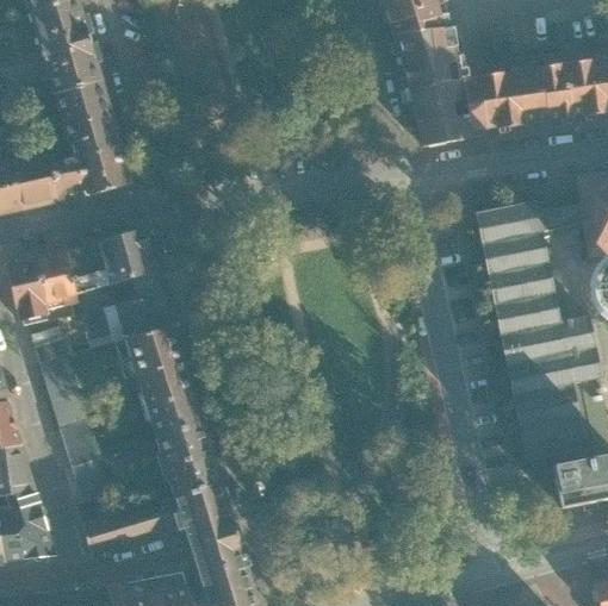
[(24,0),(70,161),(80,194),(129,183),(121,156),(110,119),(90,50),(74,0),(24,0)]
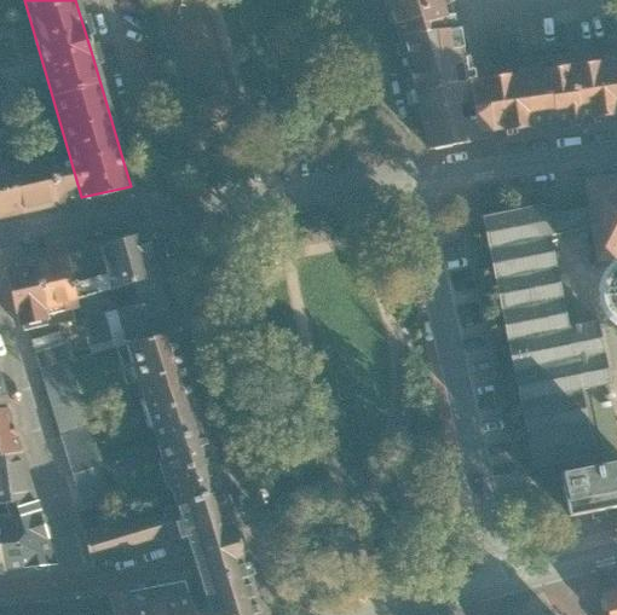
[(381,0),(395,40),(451,27),(443,0),(381,0)]
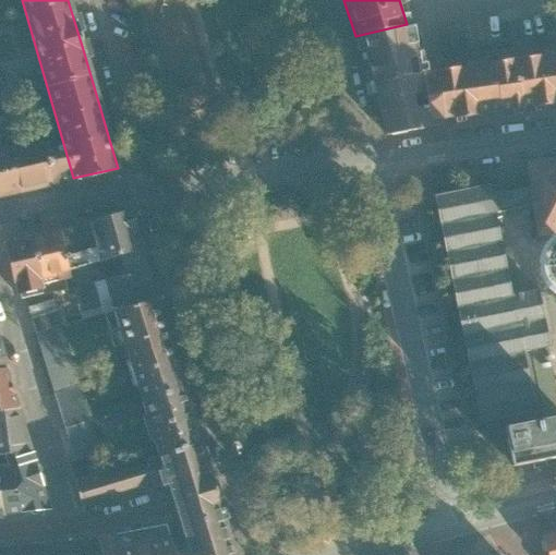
[(355,36),(370,80),(421,72),(407,24),(355,36)]
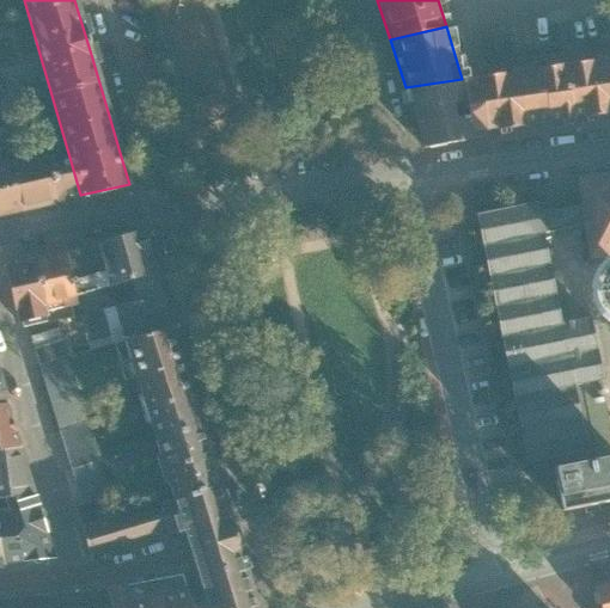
[(609,56),(462,79),(470,136),(609,115),(609,56)]
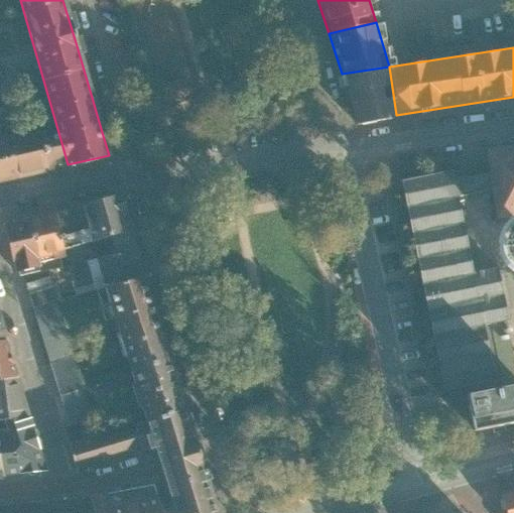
[(351,122),(396,115),(389,67),(342,74),(351,122)]
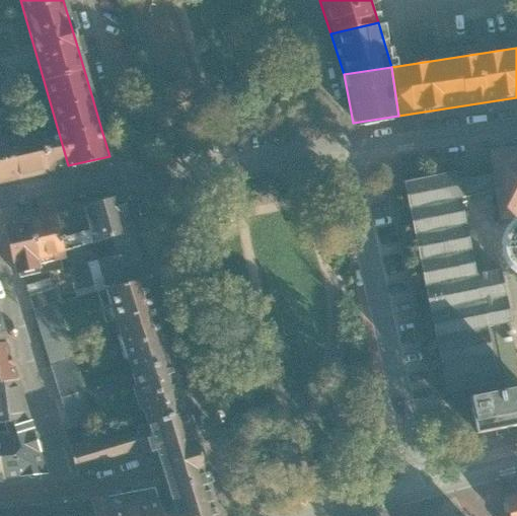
[(44,129),(0,139),(0,178),(68,165),(60,137),(47,140),(44,129)]
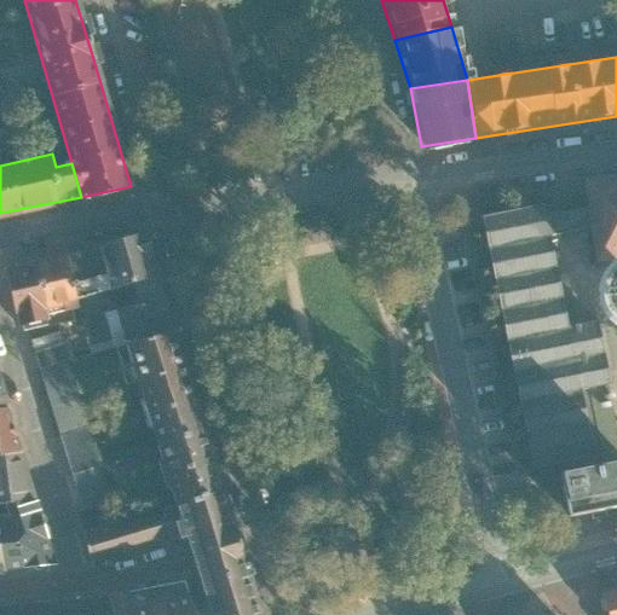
[(547,216),(551,237),(593,231),(599,270),(616,266),(616,179),(587,184),(590,210),(547,216)]
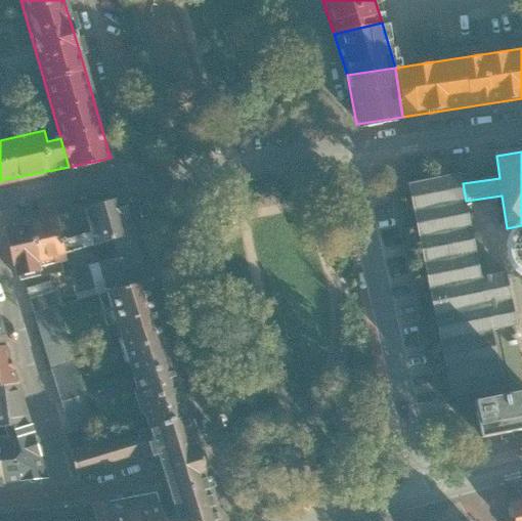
[(506,275),(481,279),(466,201),(463,183),(461,174),(410,184),(452,403),(480,398),(521,389),(521,383),(512,330),(516,329),(506,275)]
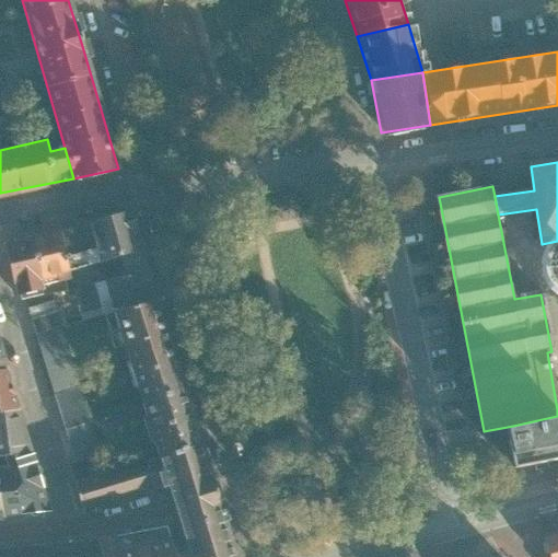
[(134,212),(93,221),(104,268),(126,263),(146,258),(134,212)]
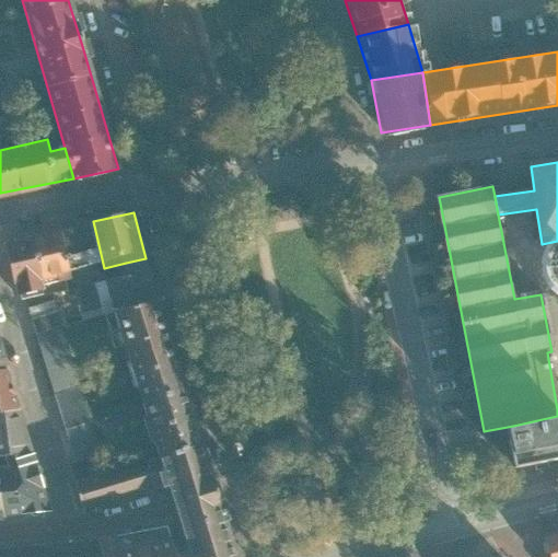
[(93,221),(61,229),(71,276),(104,268),(93,221)]
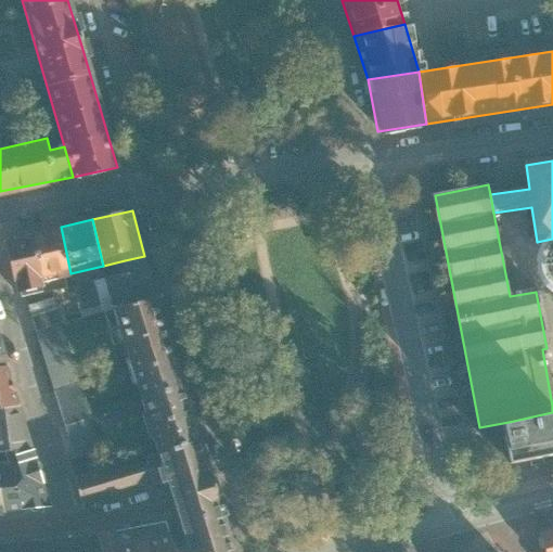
[(61,227),(31,233),(42,280),(71,273),(61,227)]
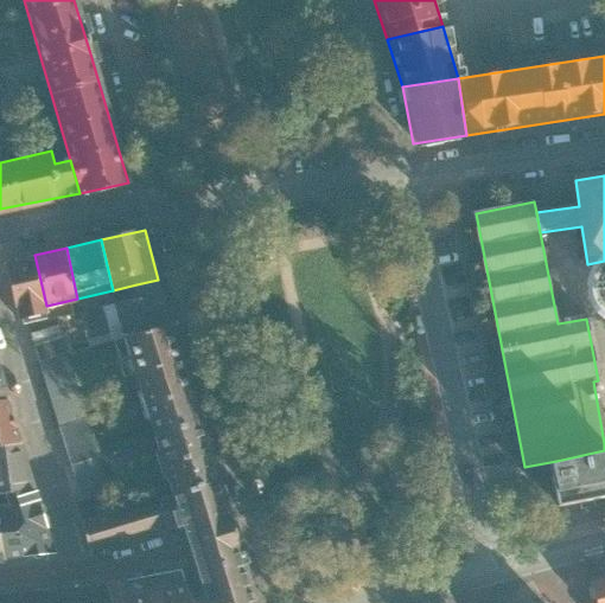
[(34,255),(4,262),(16,312),(46,306),(34,255)]
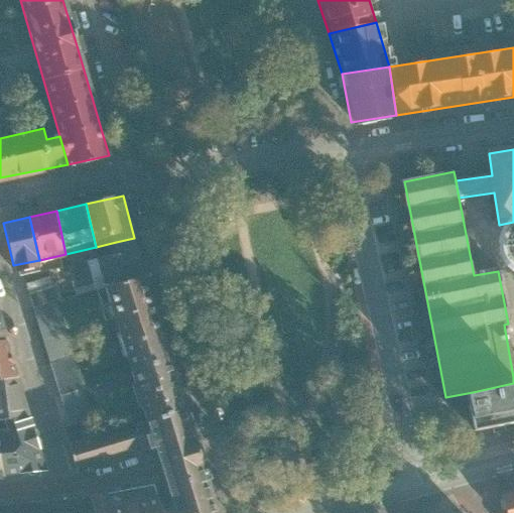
[(513,230),(510,234),(506,237),(503,242),(501,246),(500,251),(499,257),(500,262),(501,267),(503,271),(506,276),(509,280),(513,284),(513,283),(513,230)]
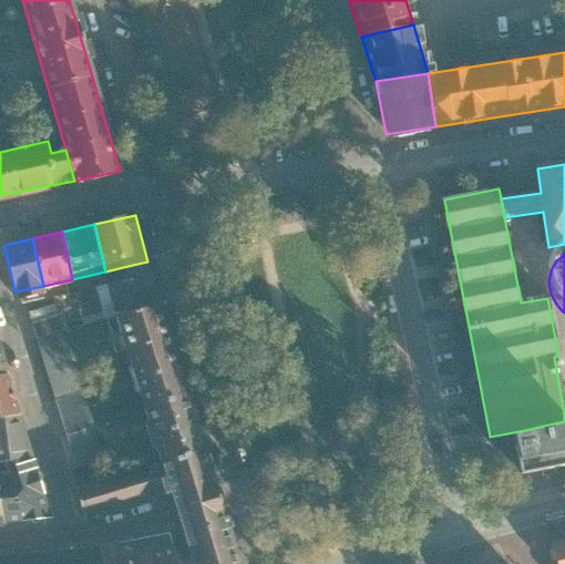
[(108,321),(163,306),(147,262),(127,266),(131,277),(96,285),(108,321)]
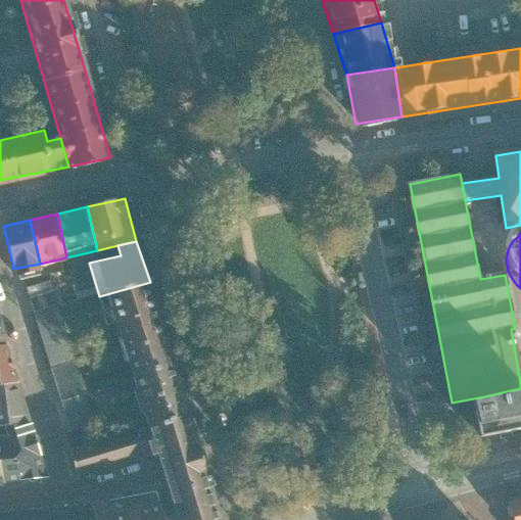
[(87,264),(68,269),(76,292),(94,287),(87,264)]
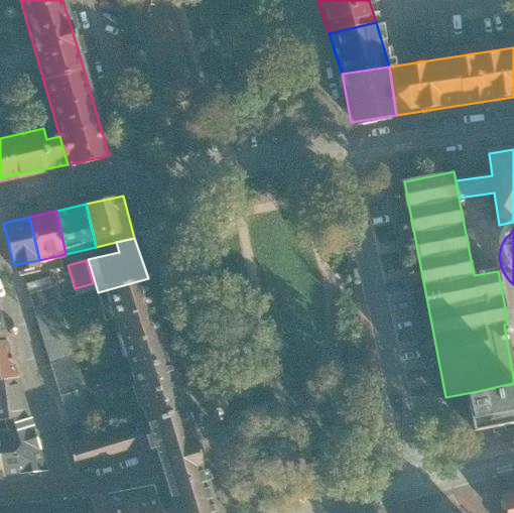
[(25,281),(29,292),(52,285),(49,274),(25,281)]
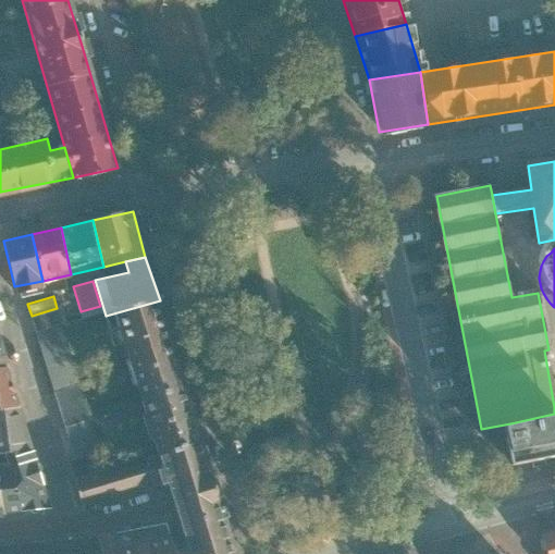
[(160,300),(106,316),(111,333),(120,330),(143,404),(187,390),(160,300)]
